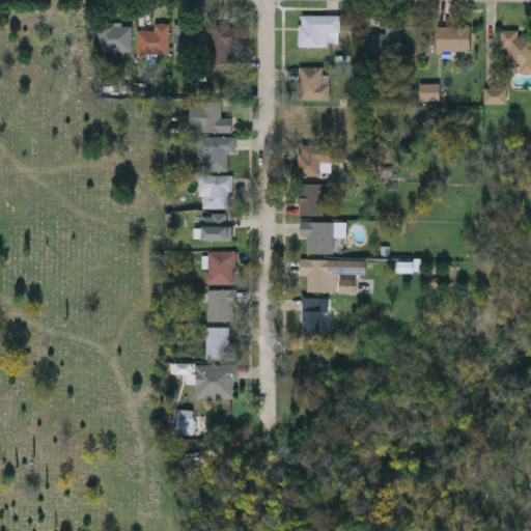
[(339,45),(299,45),(299,15),(339,15),(339,45)]
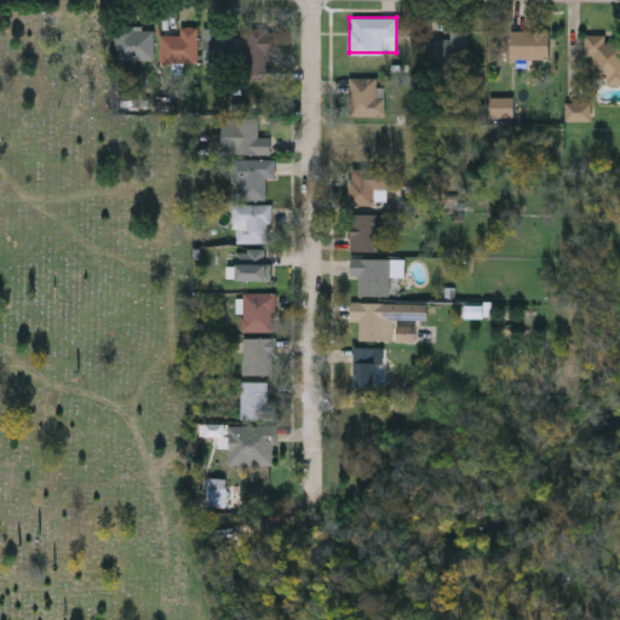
[(181,34),(181,27),(197,27),(197,61),(160,61),(160,34),(181,34)]
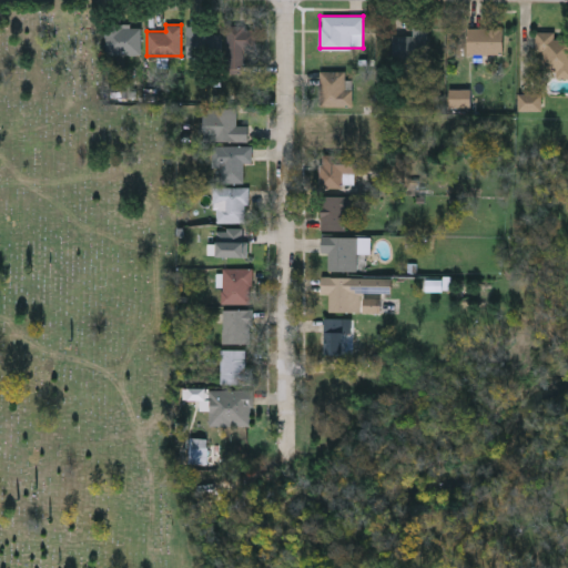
[(141,53),(104,53),(104,26),(141,26),(141,53)]
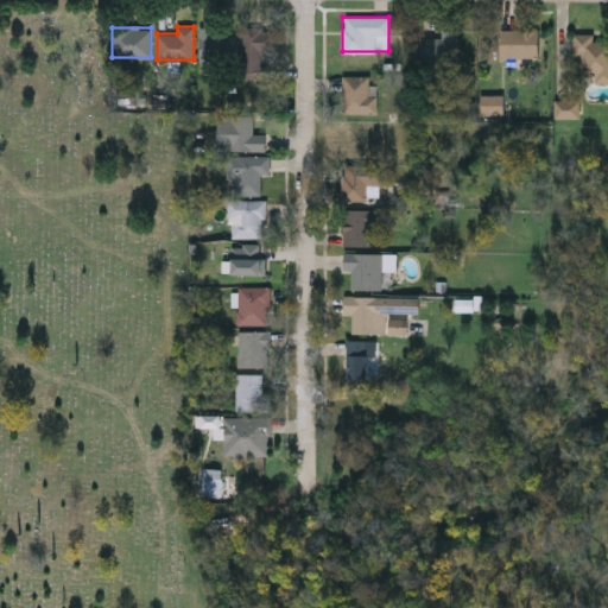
[(235,27),(235,61),(200,61),(200,27),(235,27)]
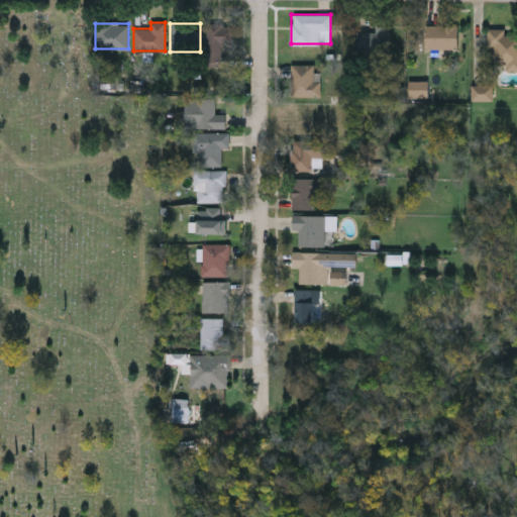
[(222,66),(206,66),(206,23),(234,23),(233,44),(222,44),(222,66)]
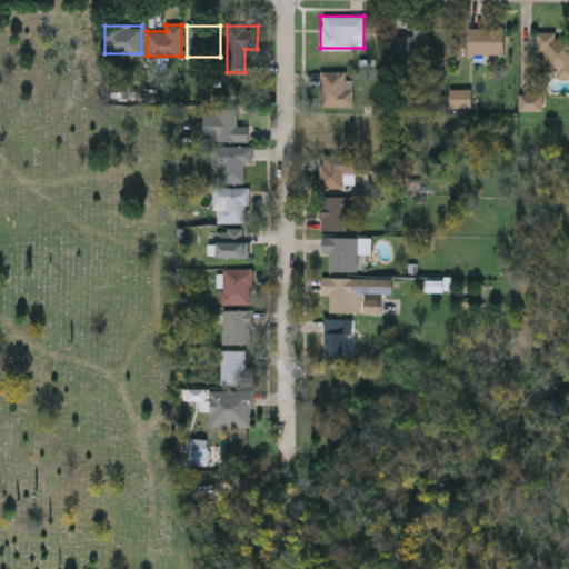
[(430,59),(395,59),(395,33),(412,33),(412,27),(430,27),(430,59)]
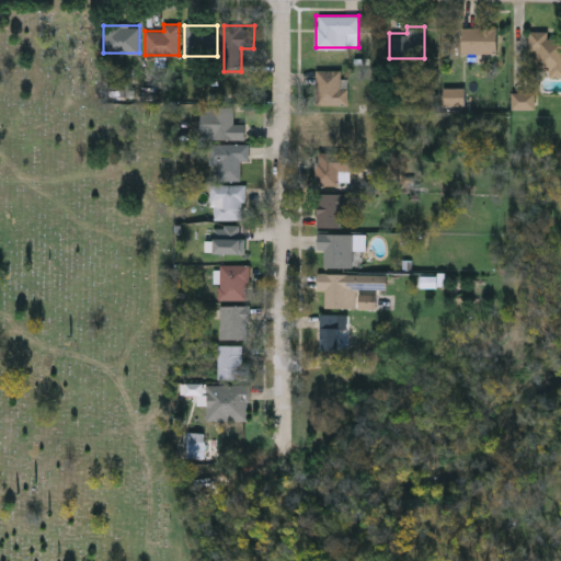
[(461,52),(461,26),(497,26),(497,52),(461,52)]
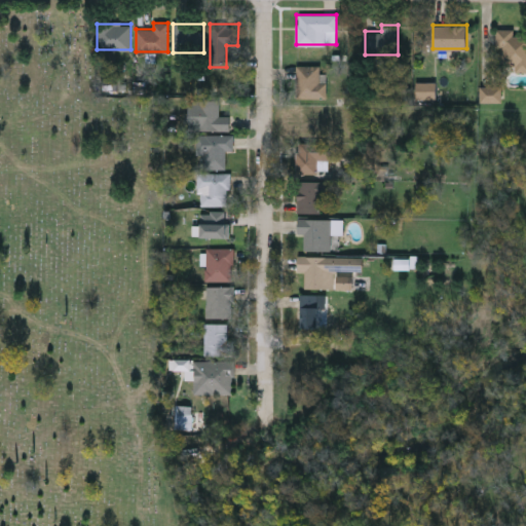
[(496,29),(514,29),(514,34),(525,34),(525,71),(516,71),(516,65),(497,66),(496,29)]
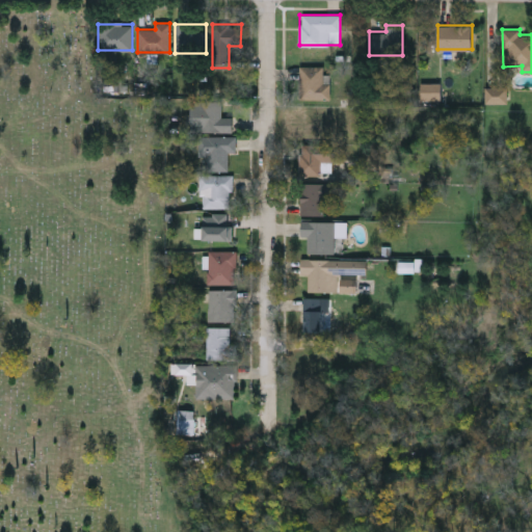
[(329,98),(298,98),(298,65),(325,65),(325,72),(329,72),(329,98)]
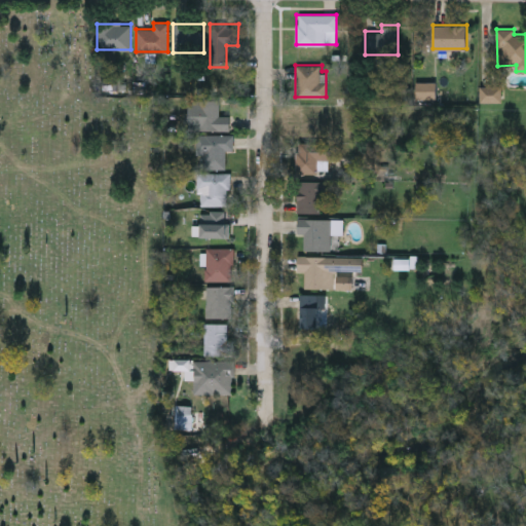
[(189,129),(189,99),(219,99),(219,115),(230,115),(230,129),(189,129)]
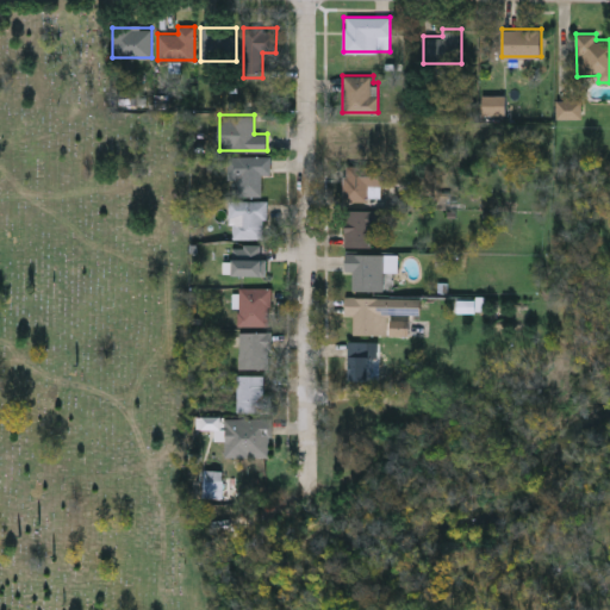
[(272,173),(262,173),(262,194),(226,194),(226,155),(272,155),(272,173)]
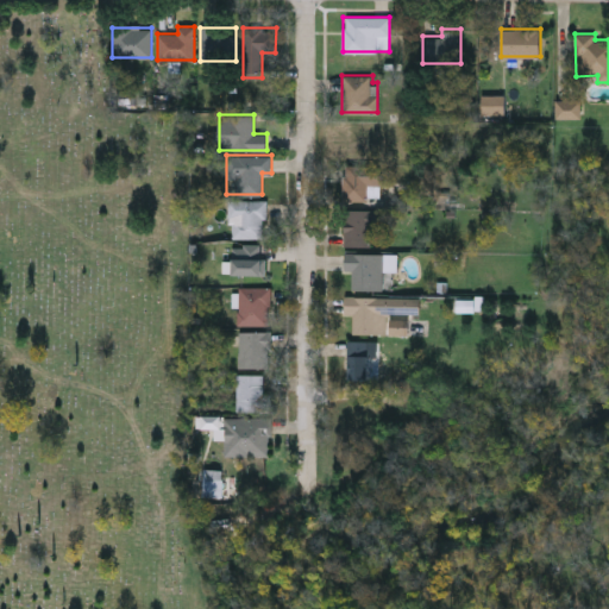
[(344,200),(344,165),(388,165),(388,184),(381,184),(381,200),(344,200)]
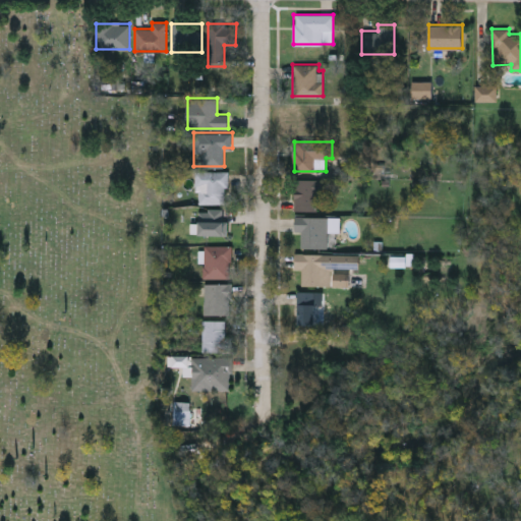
[(227,204),(198,204),(198,190),(194,190),(194,170),(227,170),(227,204)]
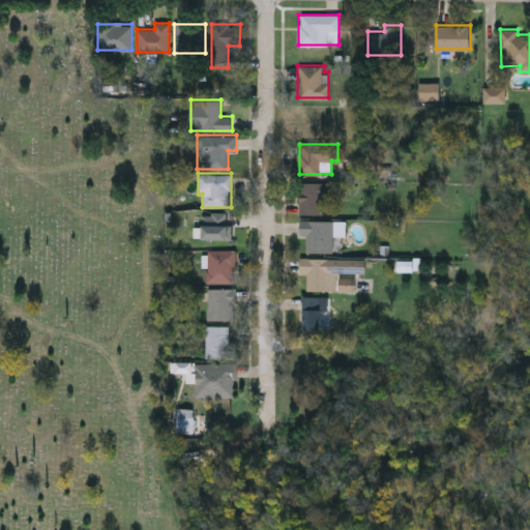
[(325,214),(299,214),(299,182),(325,182),(325,214)]
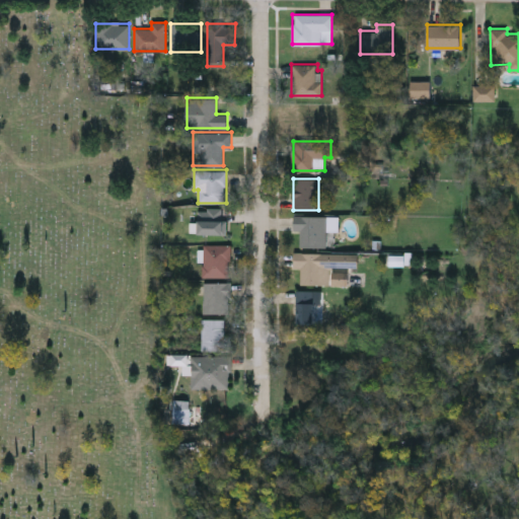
[(199,234),(199,208),(225,208),(225,234),(199,234)]
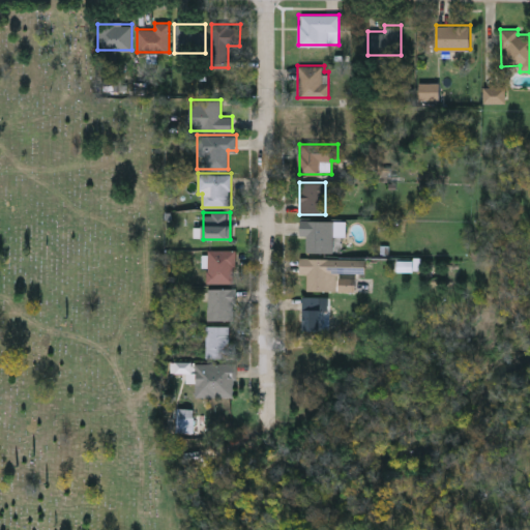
[(306,235),(299,235),(299,221),(345,221),(345,235),(333,235),(333,253),(306,253),(306,235)]
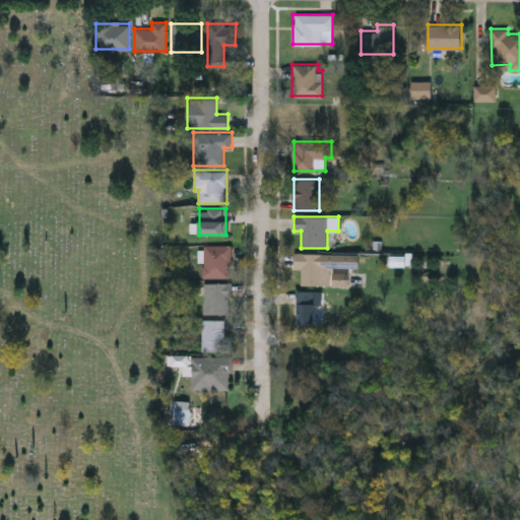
[(231,245),(230,277),(203,277),(203,245),(231,245)]
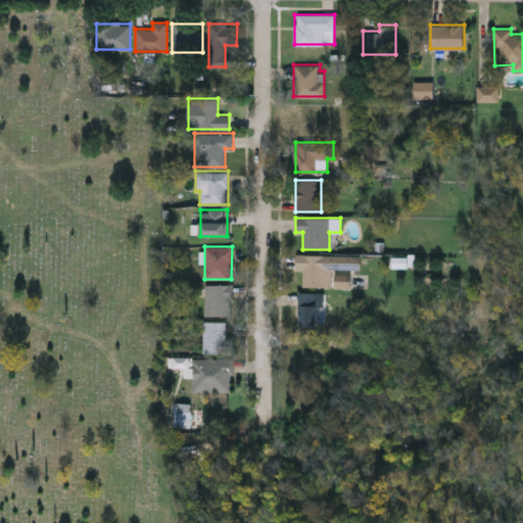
[(329,270),(329,286),(300,286),(300,270),(296,270),(296,254),(362,254),(362,270),(329,270)]
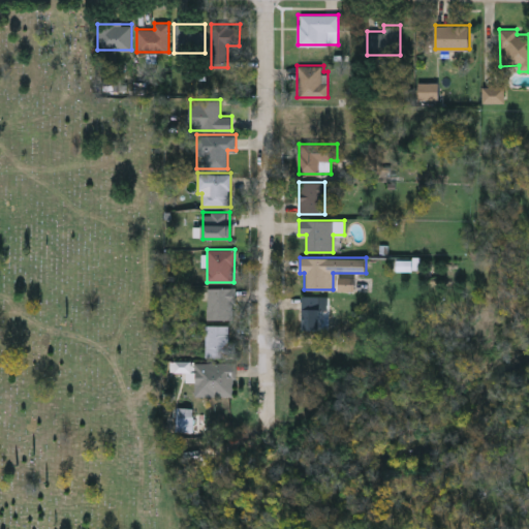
[(208,318),(208,287),(234,287),(234,318),(208,318)]
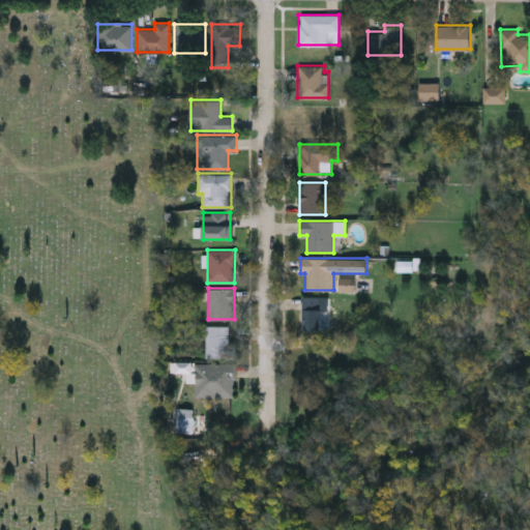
[(301,297),(321,297),(320,330),(301,330),(301,297)]
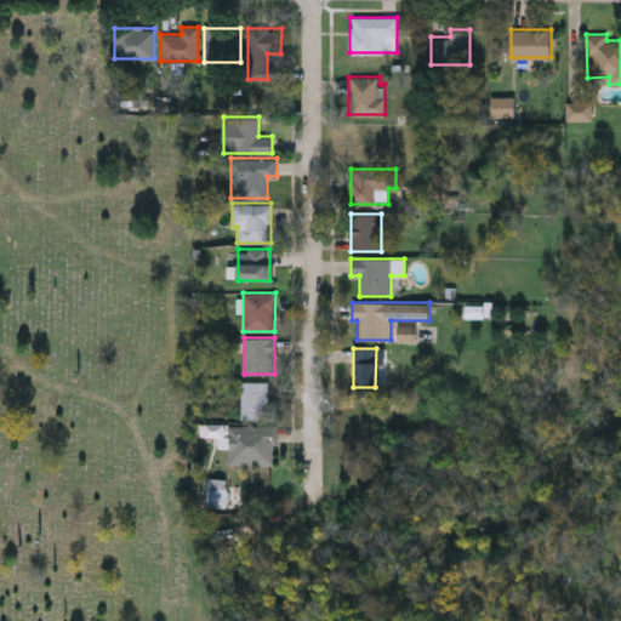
[(240,417),(240,380),(271,380),(271,398),(277,398),(277,417),(240,417)]
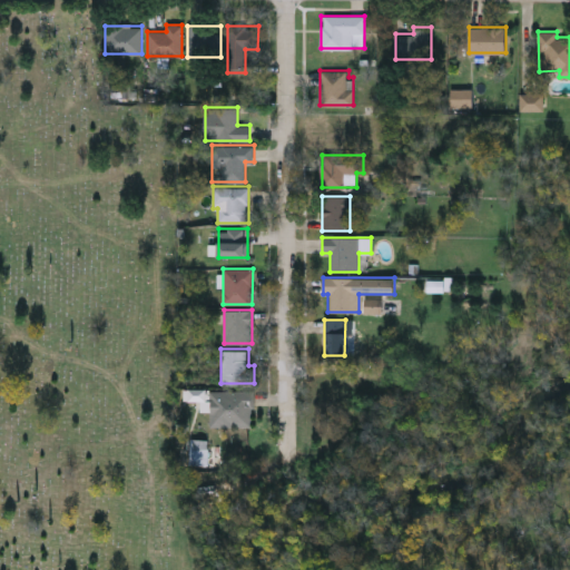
[(209,390),(252,390),(252,424),(209,424),(209,390)]
